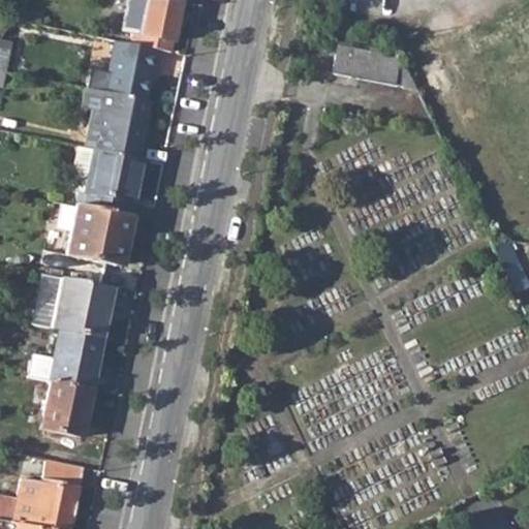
[(158,51),(168,53),(170,41),(178,7),(144,0),(126,0),(123,18),(141,21),(137,34),(134,47),(158,51)]
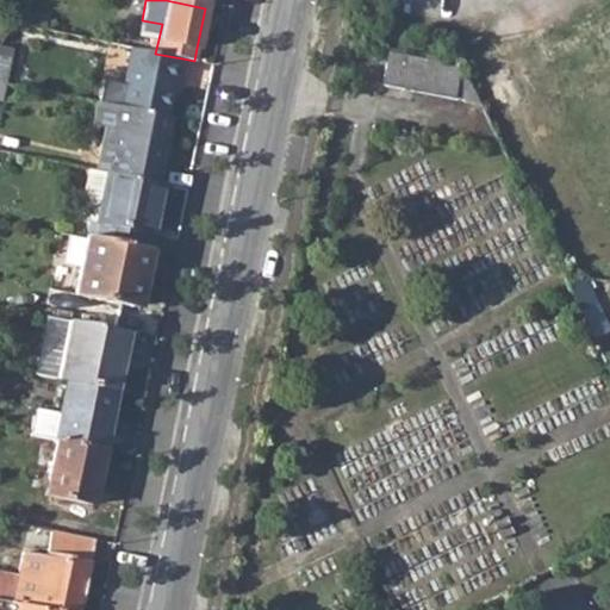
[(139,36),(159,39),(162,24),(142,20),(139,36)]
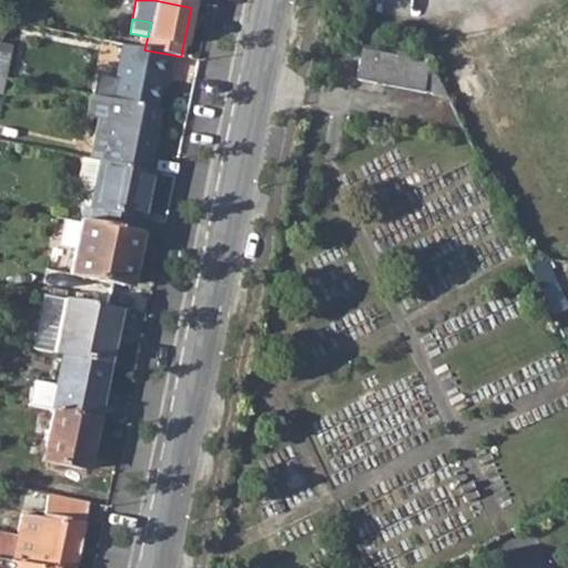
[(110,100),(152,109),(160,72),(165,73),(170,54),(144,50),(122,44),(110,100)]
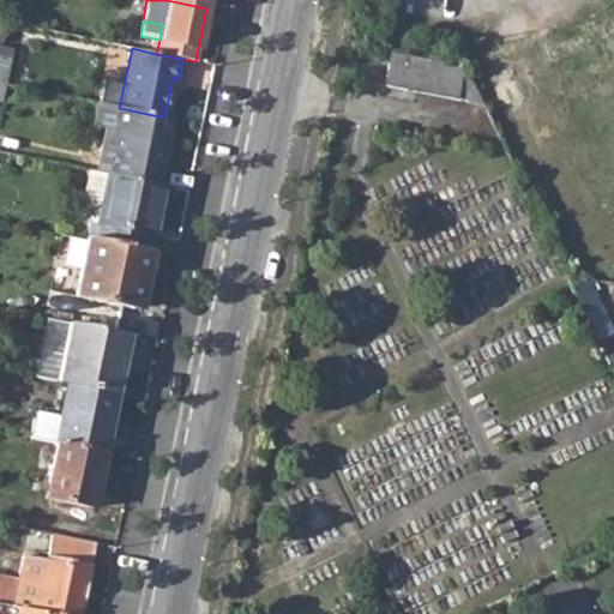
[(383,84),(482,103),(468,72),(457,71),(458,61),(427,54),(426,60),(389,53),(383,84)]
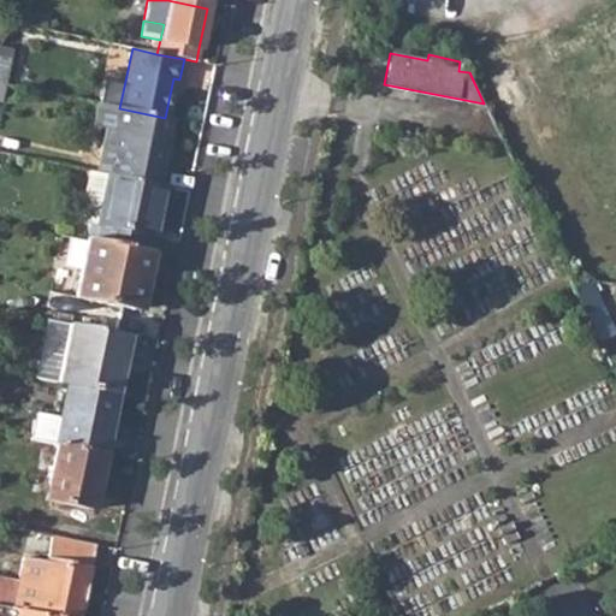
[(106,173),(158,184),(171,119),(165,118),(119,108),(98,104),(93,129),(104,131),(96,171),(106,173)]
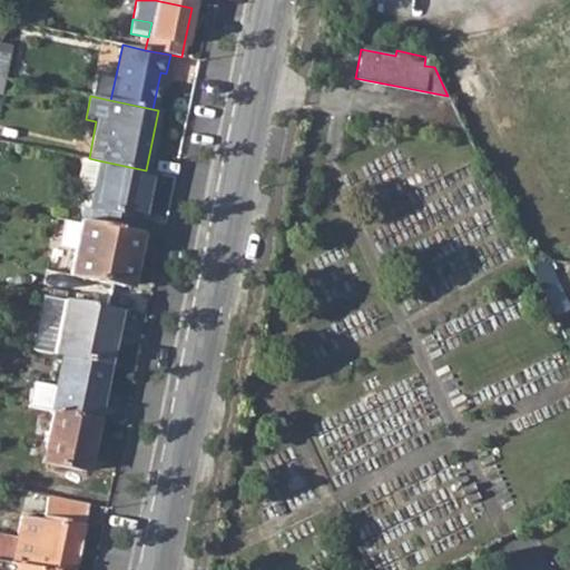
[(77,202),(84,203),(89,205),(98,160),(89,158),(81,157),(74,194),(77,202)]
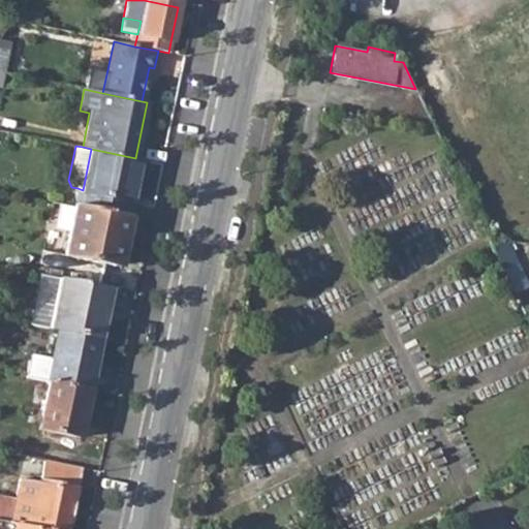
[(74,205),(128,216),(130,201),(132,201),(142,159),(135,158),(91,149),(83,190),(78,188),(74,205)]
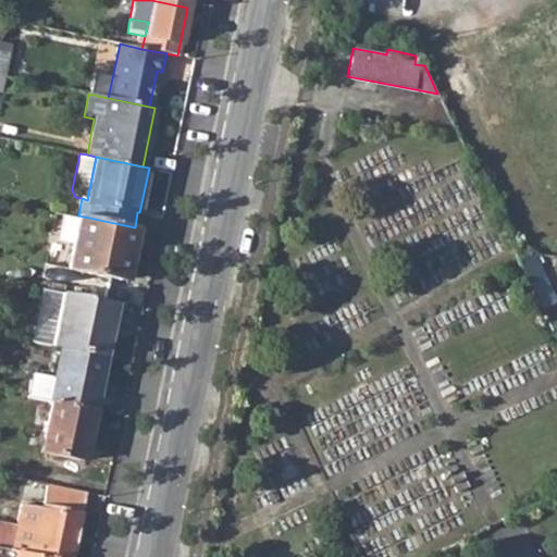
[(66,269),(126,281),(137,229),(135,227),(78,215),(66,269)]
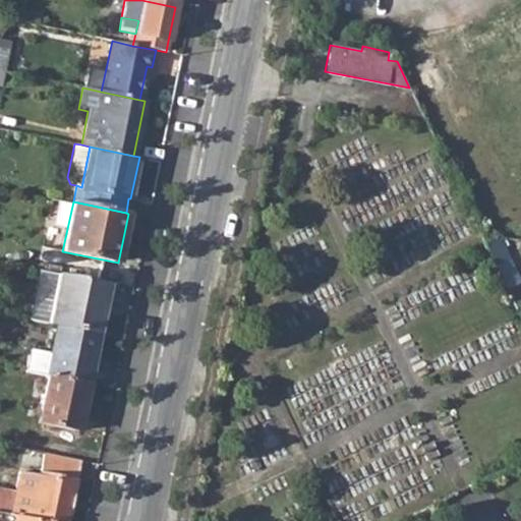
[(29,321),(47,324),(58,274),(40,271),(29,321)]
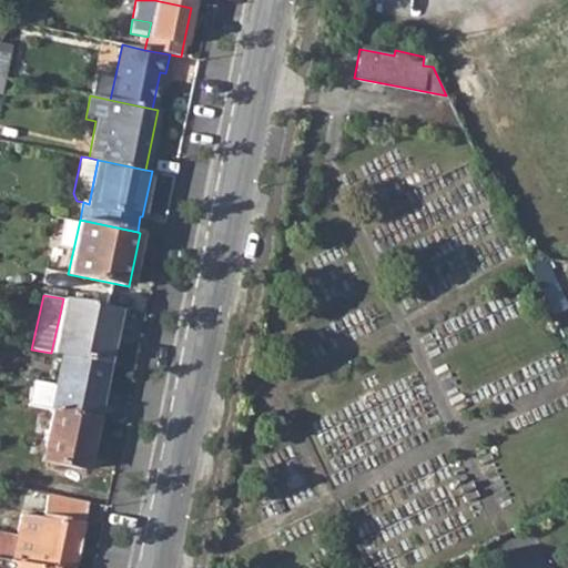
[(118,311),(63,298),(51,353),(61,356),(107,365),(118,311)]
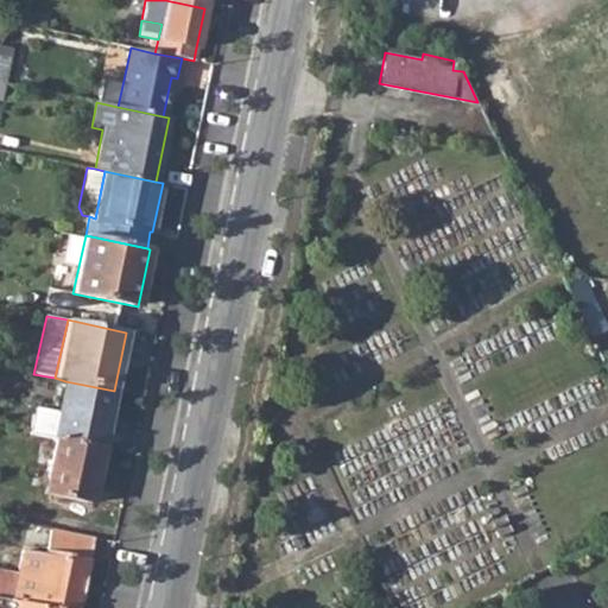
[(55,378),(48,411),(58,413),(65,381),(55,378)]
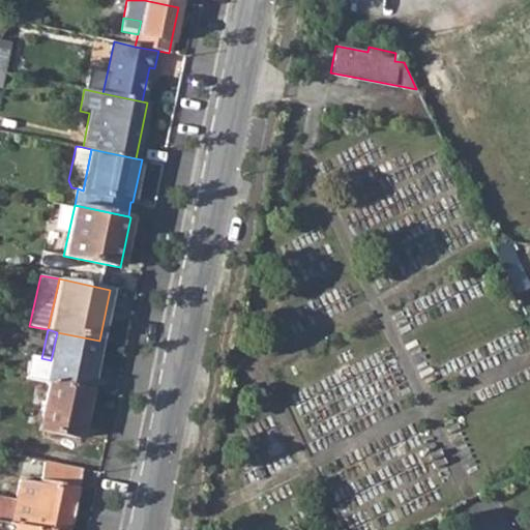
[(99,341),(57,332),(51,360),(41,358),(29,356),(25,377),(33,379),(48,382),(89,390),(99,341)]
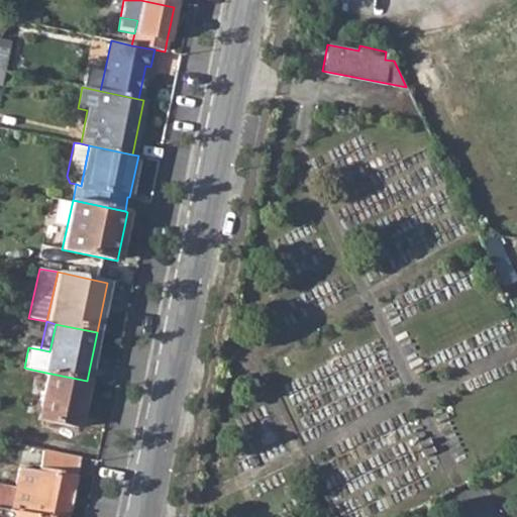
[(24,412),(38,414),(46,373),(32,370),(24,412)]
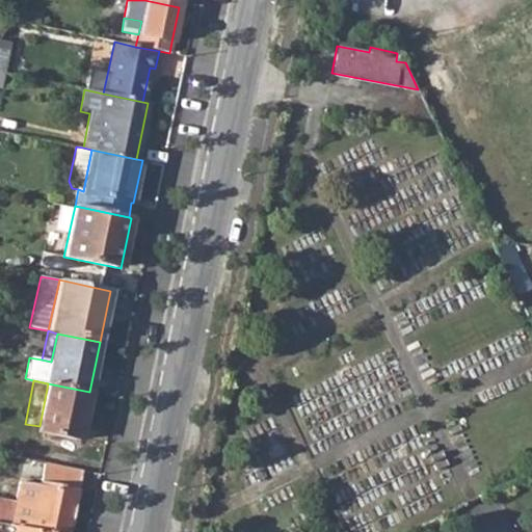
[(40,426),(38,430),(81,439),(89,392),(48,383),(40,426)]
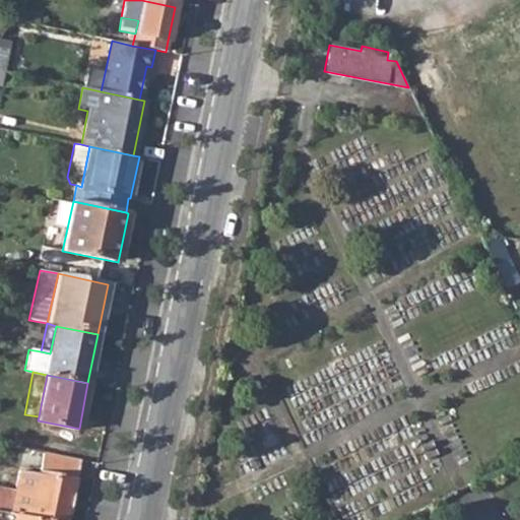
[(77,439),(79,429),(38,420),(36,431),(77,439)]
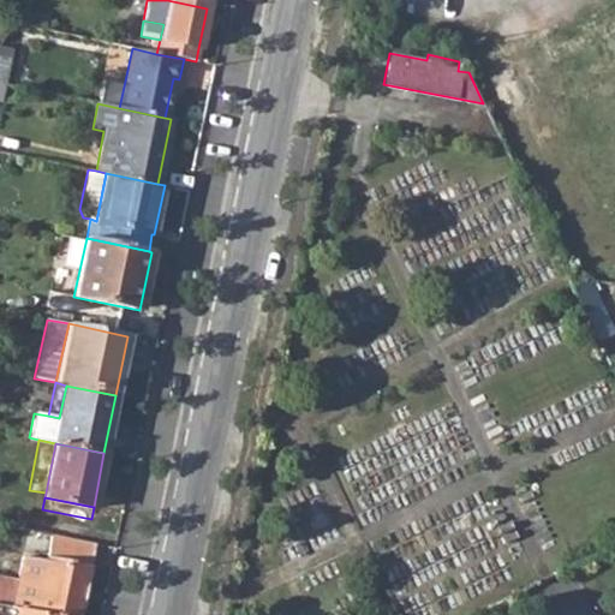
[(16,607),(34,610),(57,614),(78,614),(94,543),(51,533),(46,553),(45,559),(21,554),(15,585),(0,581),(0,603),(10,605),(16,607)]
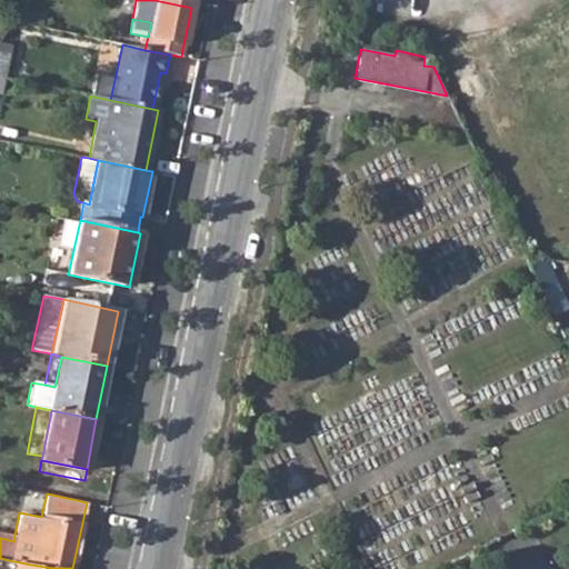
[(19,512),(41,517),(42,511),(21,507),(19,512)]
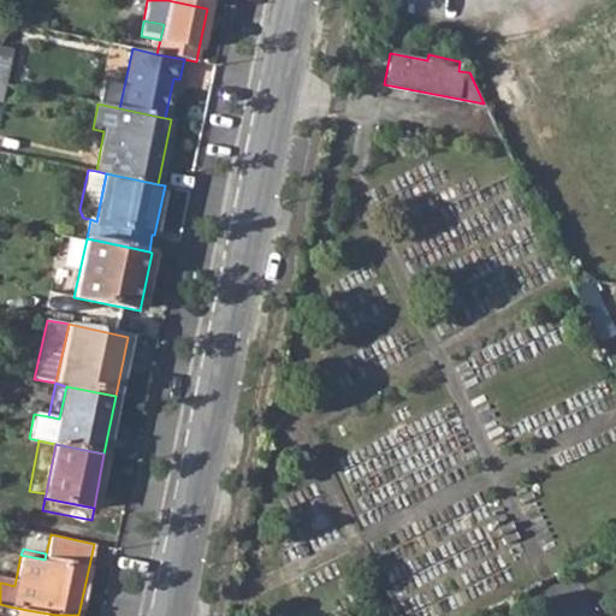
[(57,615),(34,611),(16,608),(10,606),(0,604),(0,615),(57,615)]
